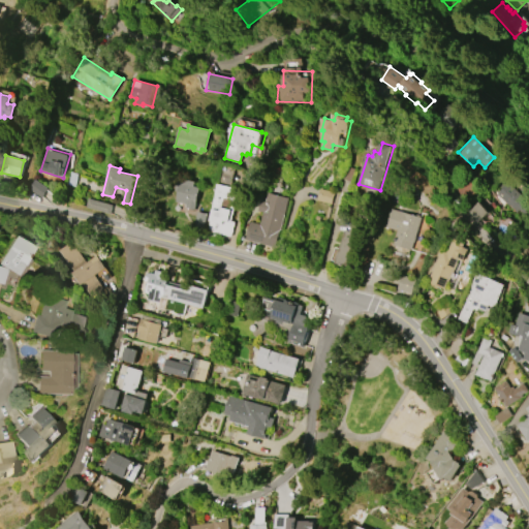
[(78,174),(74,187),(67,185),(70,172),(78,174)]
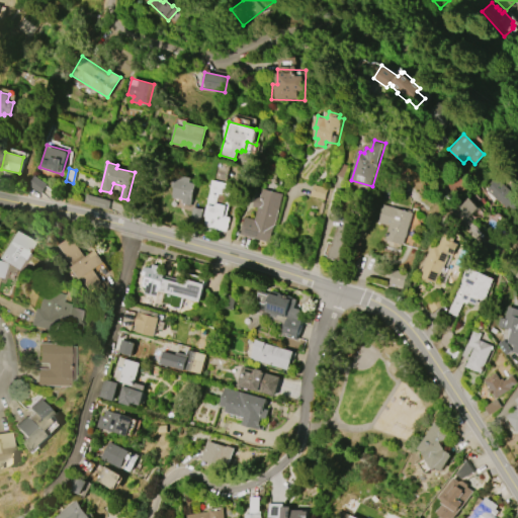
[(445,179),(458,173),(467,190),(453,197),(445,179)]
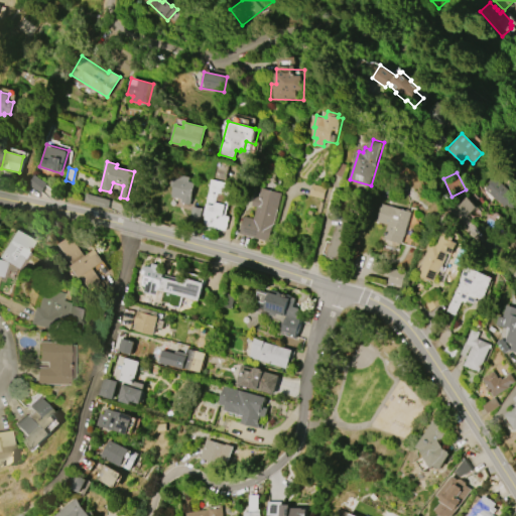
[(40,194),(27,184),(33,175),(46,183),(40,194)]
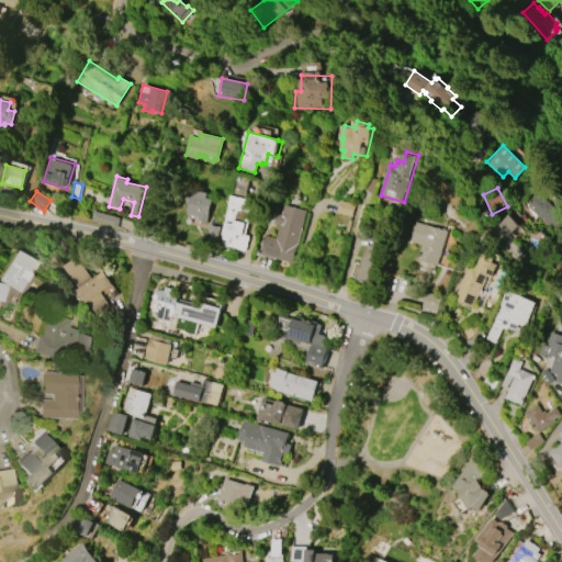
[(187,203),(189,193),(195,195),(197,191),(216,195),(211,217),(208,216),(205,223),(198,221),(198,216),(187,214),(189,204),(187,203)]
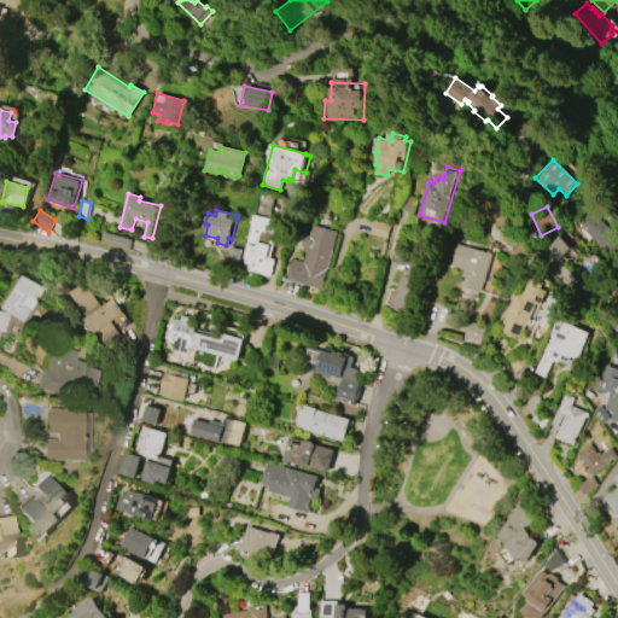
[(617,214),(586,214),(586,244),(617,244),(617,214)]
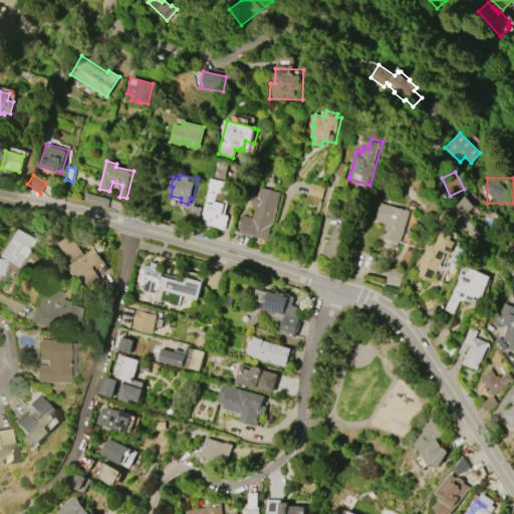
[(224,229),(201,223),(213,179),(232,185),(223,215),(228,216),(224,229)]
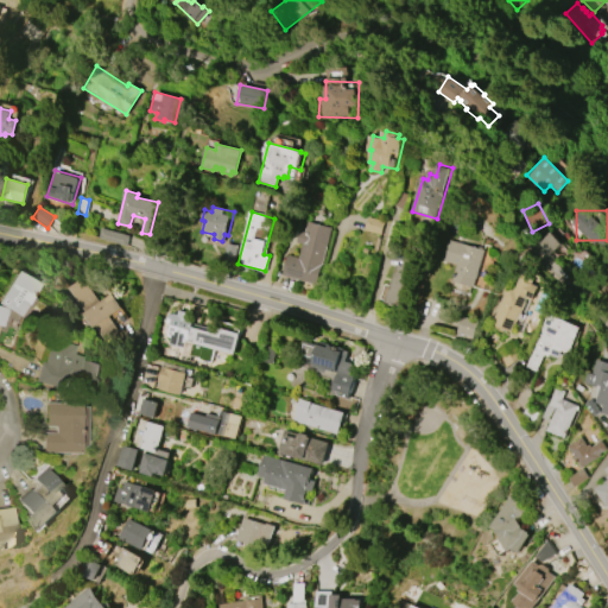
[(316,284),(282,276),(286,255),(298,258),(302,244),(297,242),(301,230),(305,232),(308,222),(330,227),(316,284)]
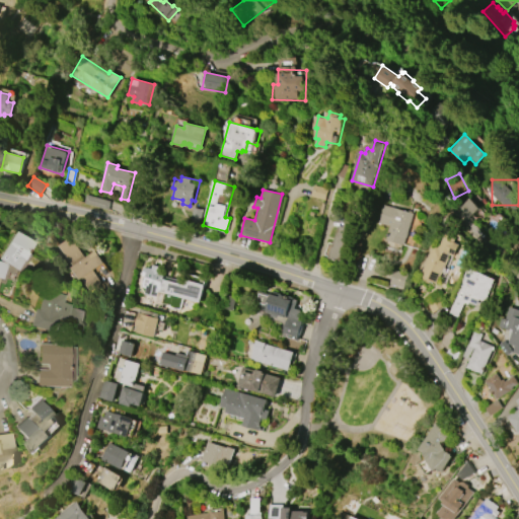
[(86,195),(112,202),(108,210),(84,203),(86,195)]
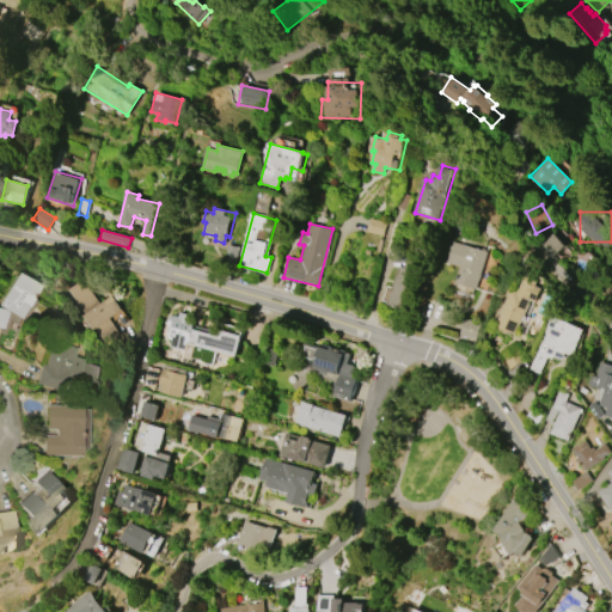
[(453,240),(489,251),(478,289),(457,282),(460,268),(458,268),(458,265),(447,263),(453,240)]
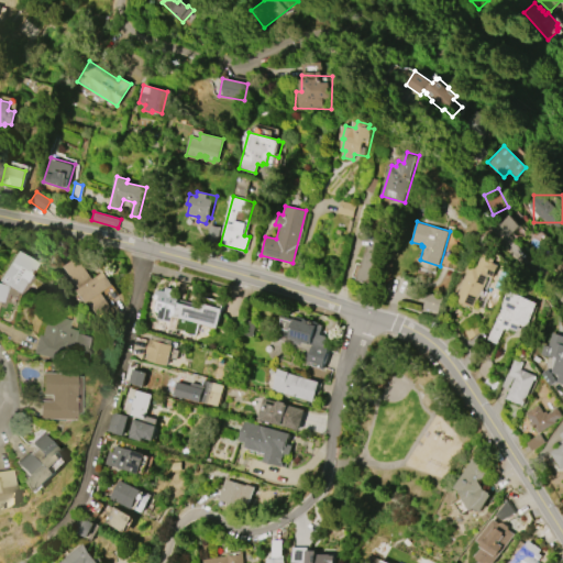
[(208,236),(210,225),(218,227),(214,238),(208,236)]
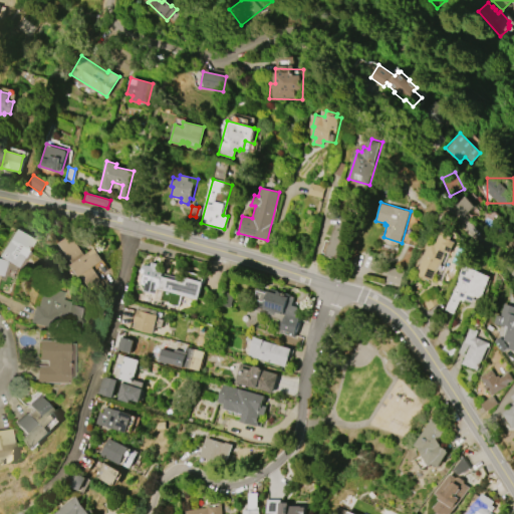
[(334,220),(323,255),(339,260),(350,225),(334,220)]
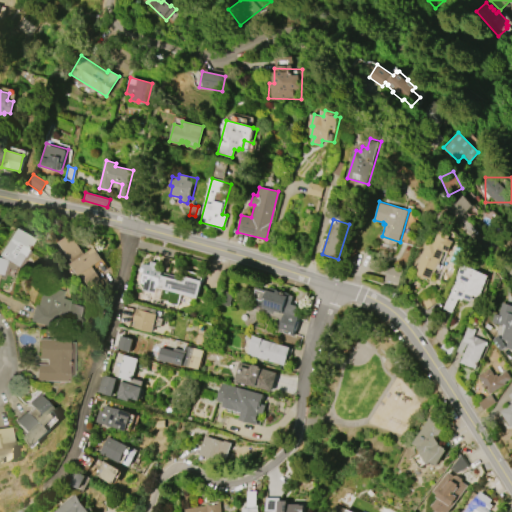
[(0,257),(0,247),(11,228),(31,239),(25,249),(26,250),(23,256),(22,256),(16,266),(0,257)]
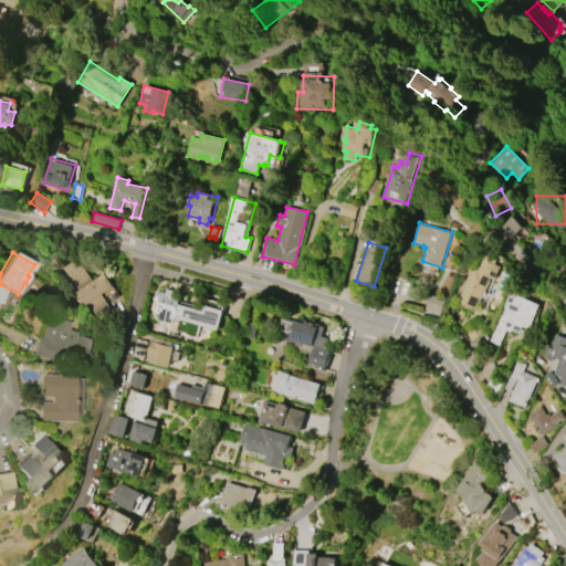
[(462,290),(473,265),(479,269),(485,254),(498,260),(495,263),(501,266),(495,279),(492,278),(477,311),(469,307),(468,308),(458,304),(459,301),(458,300),(463,290),(462,290)]
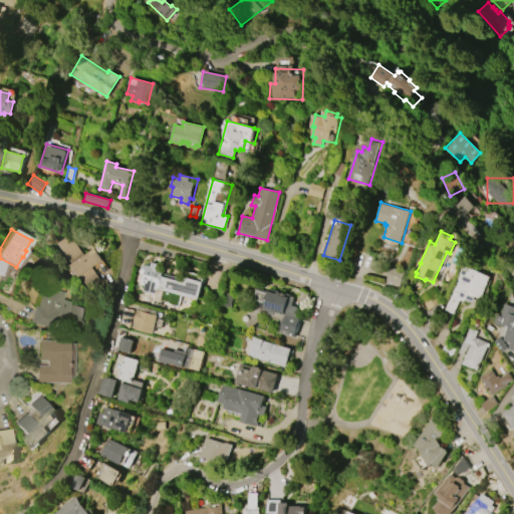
[(57,243),(69,235),(83,255),(93,248),(102,260),(91,267),(103,285),(91,293),(79,276),(77,277),(68,265),(71,263),(57,243)]
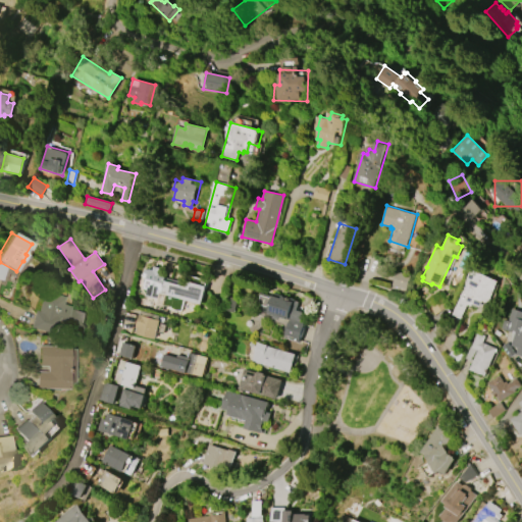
[(158,299),(145,296),(146,290),(143,289),(147,269),(153,271),(154,266),(162,268),(161,272),(165,274),(164,281),(188,288),(189,282),(206,286),(202,303),(185,299),(181,311),(170,309),(171,307),(163,305),(166,294),(159,292),(158,299)]
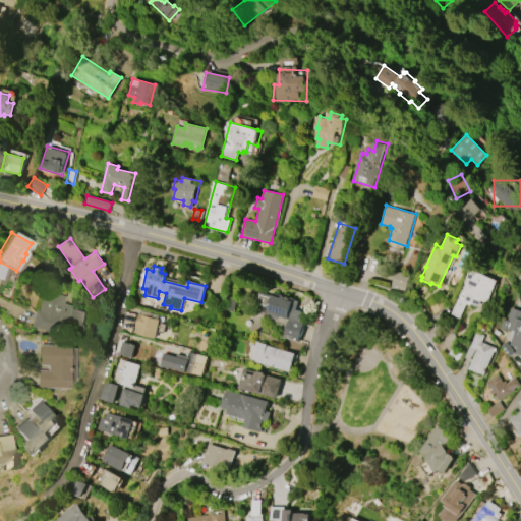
[(497,281),(487,302),(481,300),(478,306),(471,303),(470,305),(466,304),(460,319),(451,314),(470,270),(497,281)]
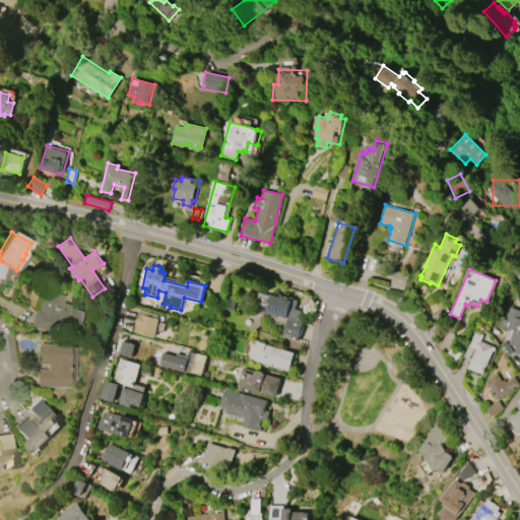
[(405,288),(391,284),(394,271),(408,275),(405,288)]
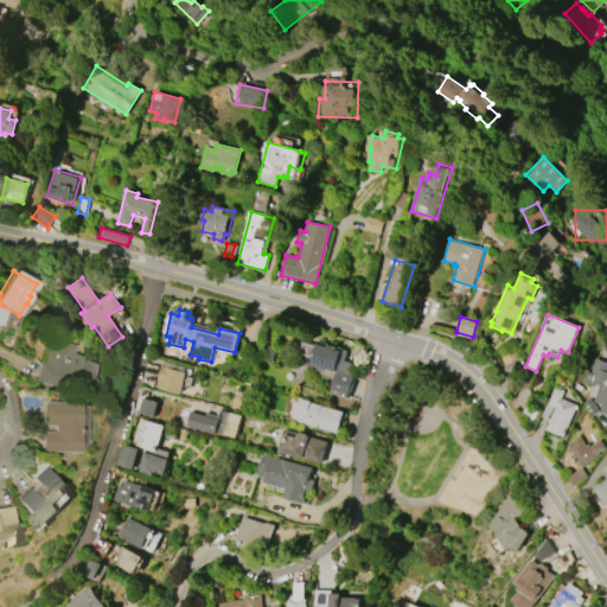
[(100,364),(93,391),(71,387),(74,375),(66,372),(63,388),(34,381),(39,360),(46,363),(51,339),(75,345),(72,353),(82,356),(81,359),(100,364)]
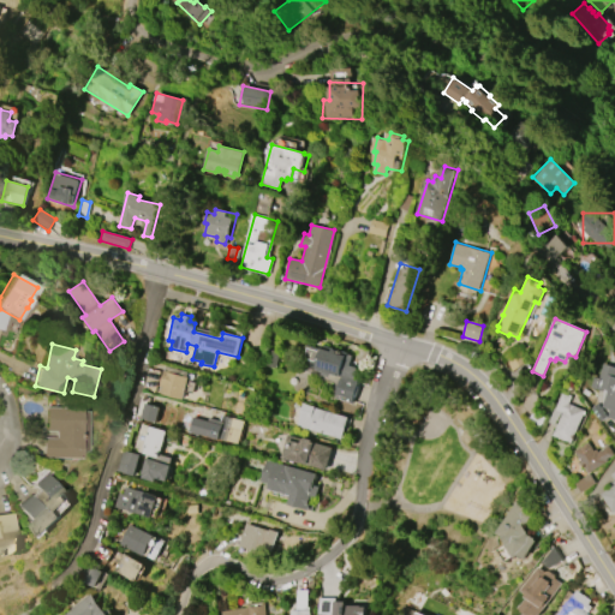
[(512,371),(502,354),(518,345),(527,362),(512,371)]
